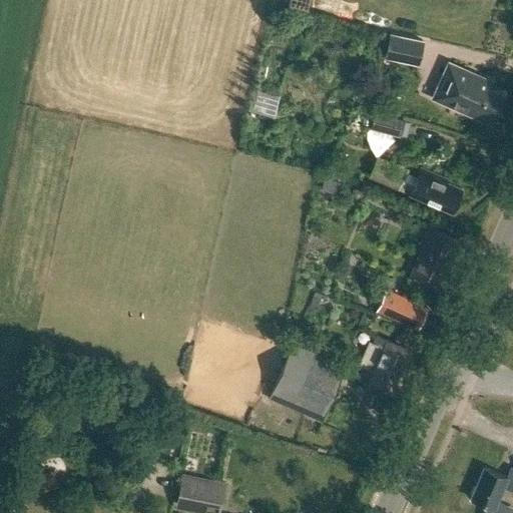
[(385,57),(418,64),(423,40),(390,34),(385,57)]
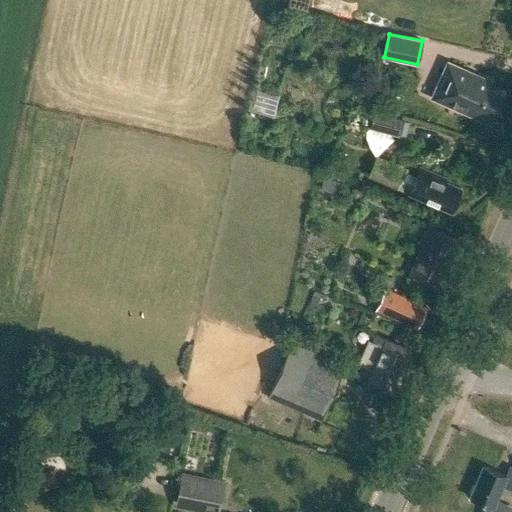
[(431,98),(490,124),(503,94),(488,87),(491,81),(447,61),(431,98)]
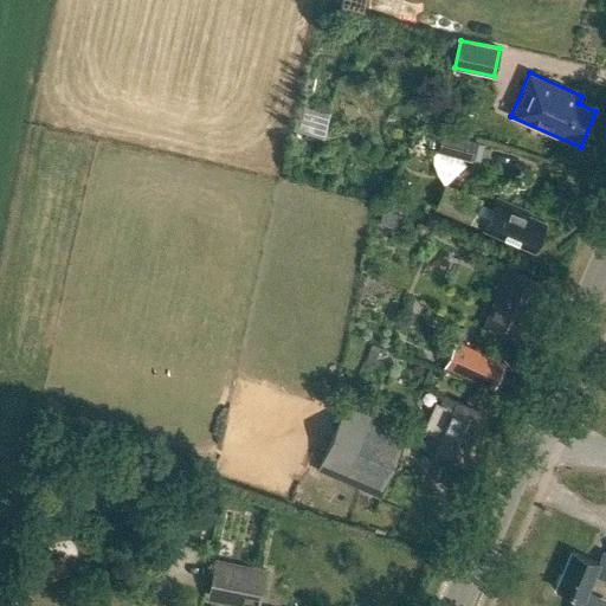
[(298,130),(322,136),(330,104),(317,101),(315,109),(303,107),(298,130)]
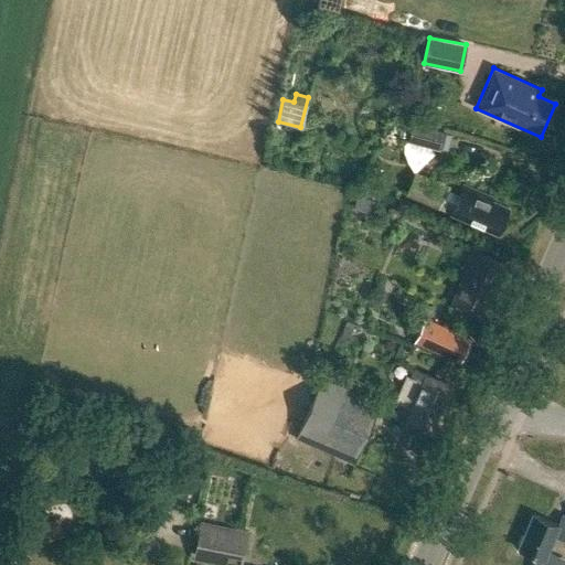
[(405,149),(438,158),(443,138),(409,130),(405,149)]
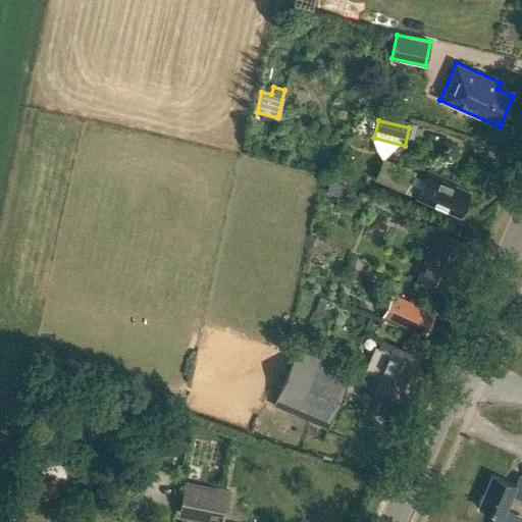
[(414,179),(384,166),(377,183),(407,196),(414,179)]
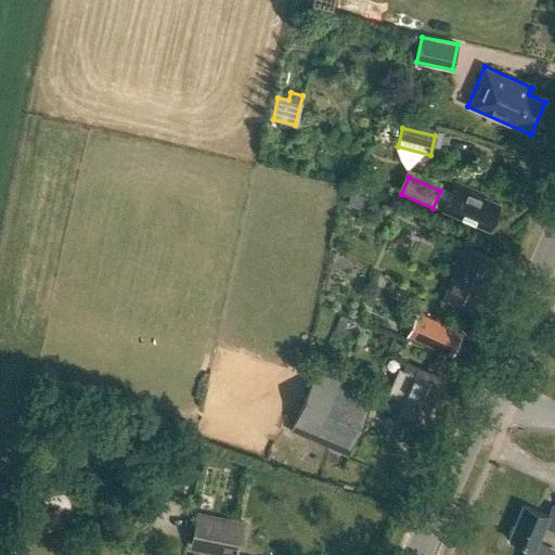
[(455,182),(442,211),(488,231),(500,205),(481,197),(483,194),(455,182)]
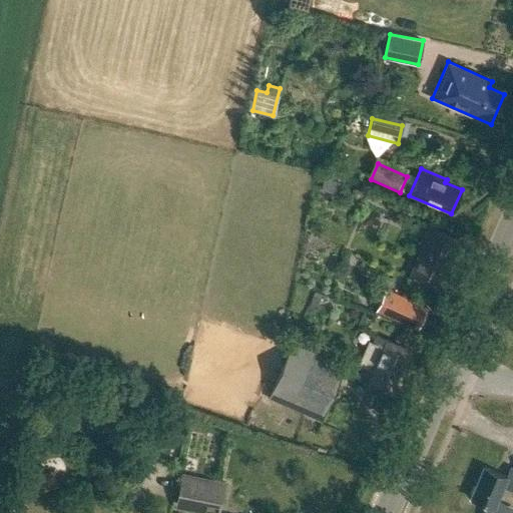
[(414,271),(445,285),(454,265),(447,262),(456,240),(432,230),(414,271)]
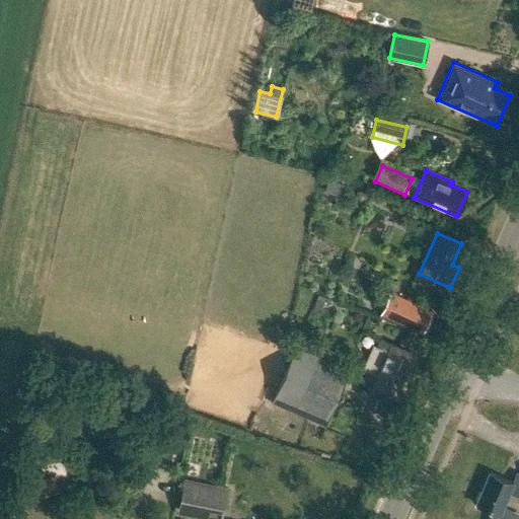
[(388,294),(380,314),(422,331),(430,312),(388,294)]
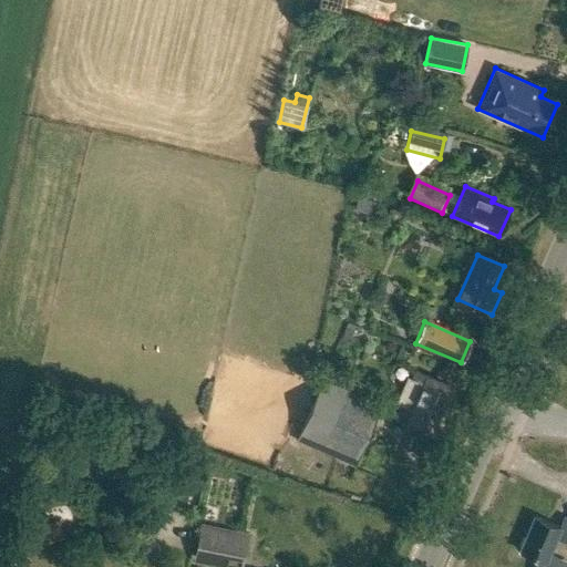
[(393,420),(440,440),(445,425),(440,422),(454,389),(414,371),(393,420)]
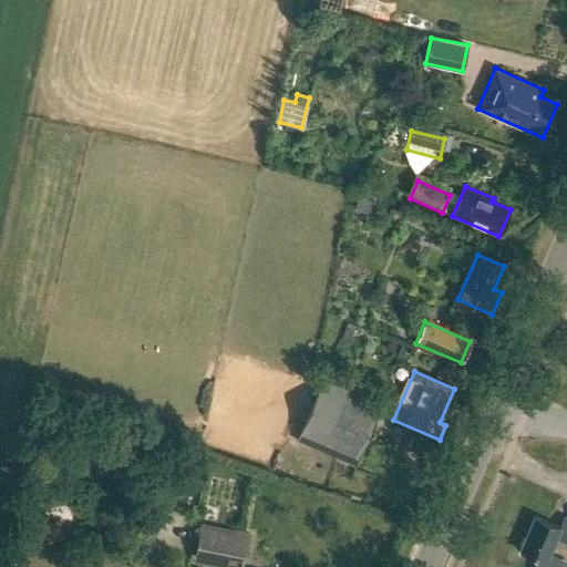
[(298,440),(357,464),(381,409),(322,383),(298,440)]
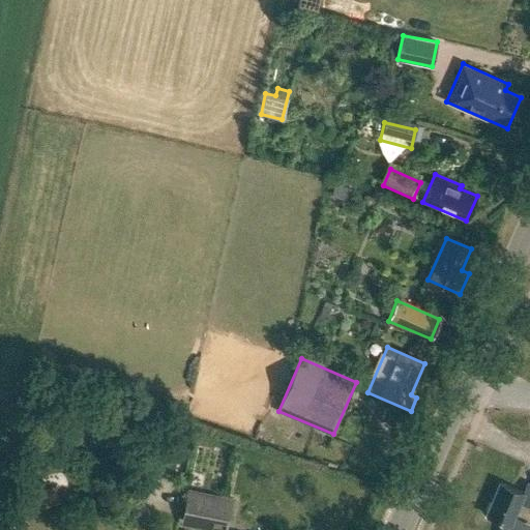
[(517,499),(529,504),(529,481),(525,479),(521,489),(497,478),(483,508),(501,516),(496,529),(495,528),(494,529),(495,529),(525,529),(528,525),(509,517),(517,499)]
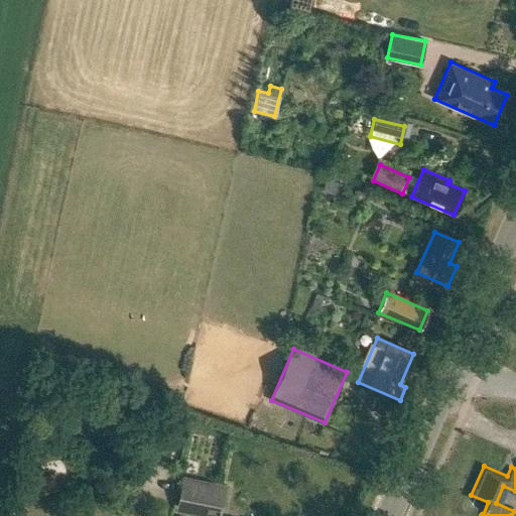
[(185,480),(179,509),(205,514),(207,507),(221,510),(225,488),(185,480)]
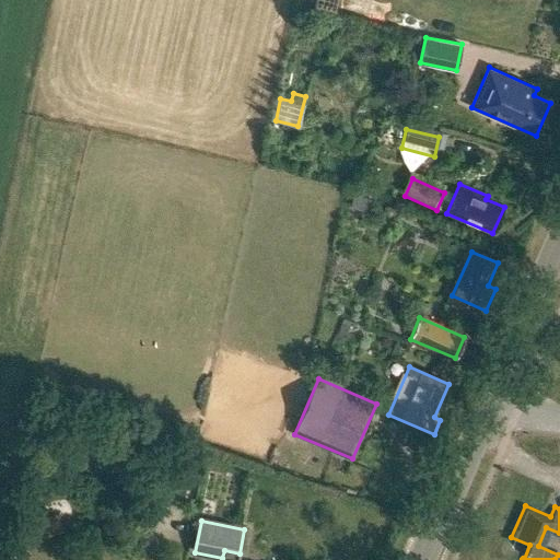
All buildings are outlined.
